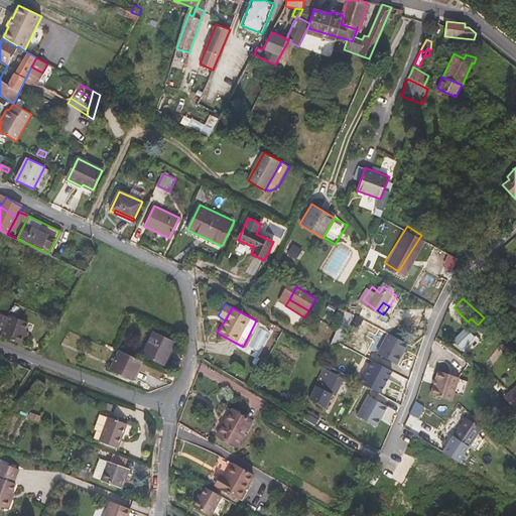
[(0,327),(5,329),(9,316),(1,313),(0,316),(0,327)]
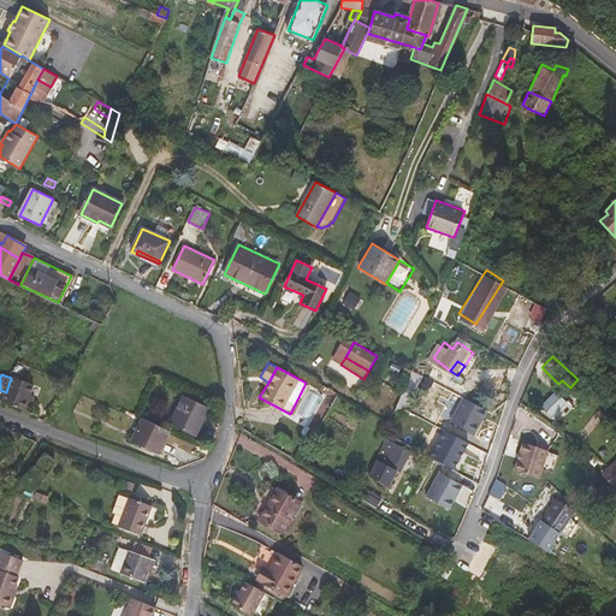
[(30,395),(33,388),(34,385),(12,377),(11,378),(6,392),(3,402),(24,410),(30,395)]
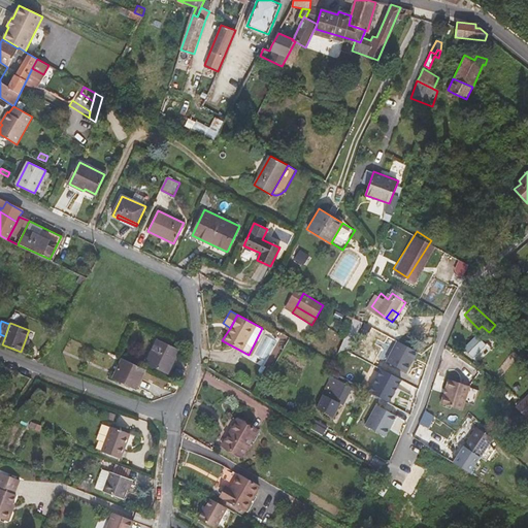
[(486,344),(476,335),(463,349),(477,363),(492,349),(487,343),(486,344)]
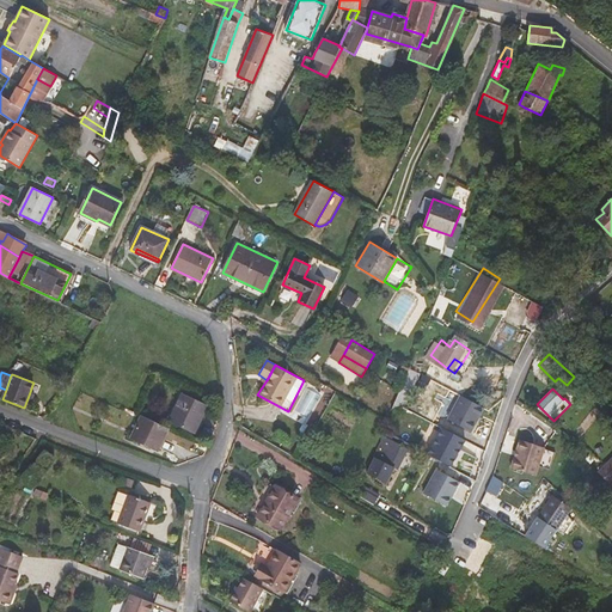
[(461,393),(448,416),(470,429),(484,407),(461,393)]
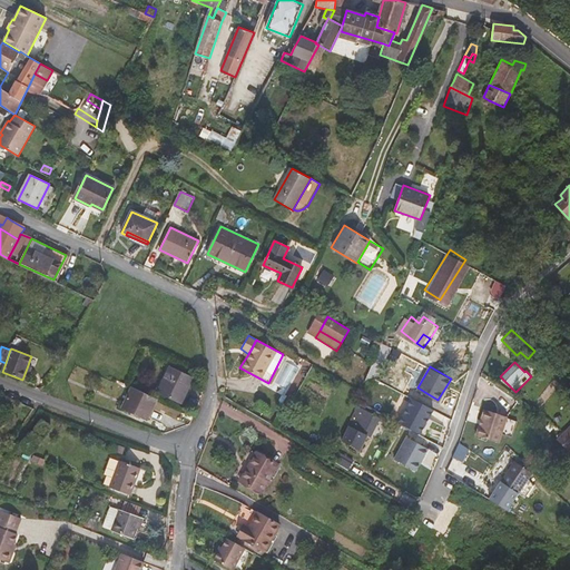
[(193,379),(170,367),(158,392),(182,403),(193,379)]
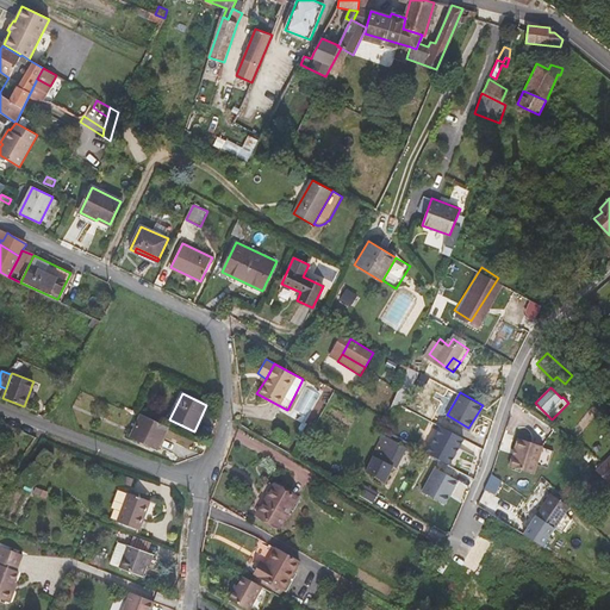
[(134,430),(161,442),(168,428),(141,415),(134,430)]
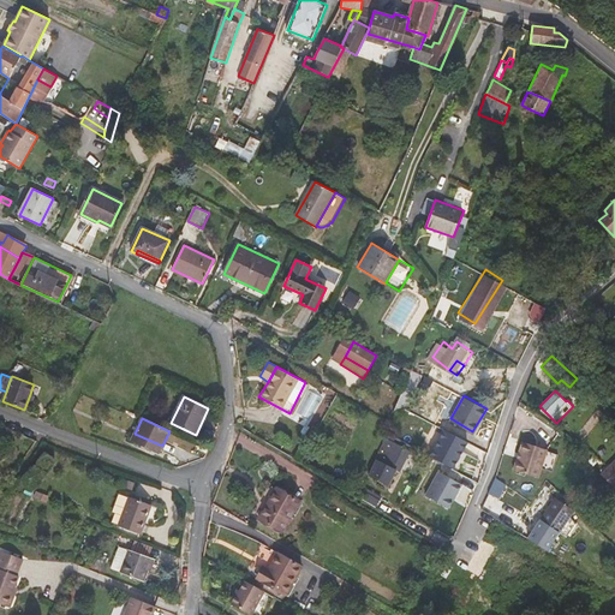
[(430,457),(454,469),(467,442),(445,430),(430,457)]
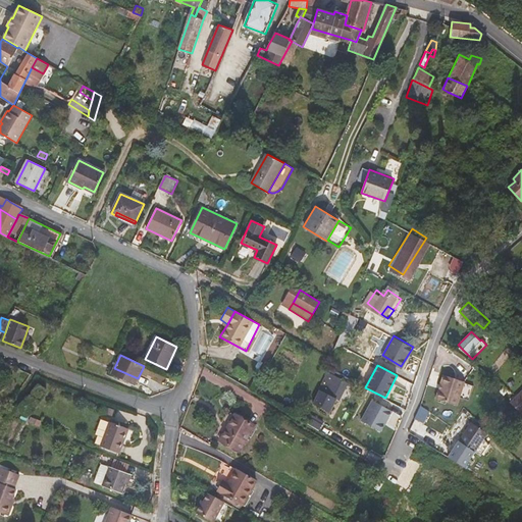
[(135,385),(138,378),(114,368),(111,374),(135,385)]
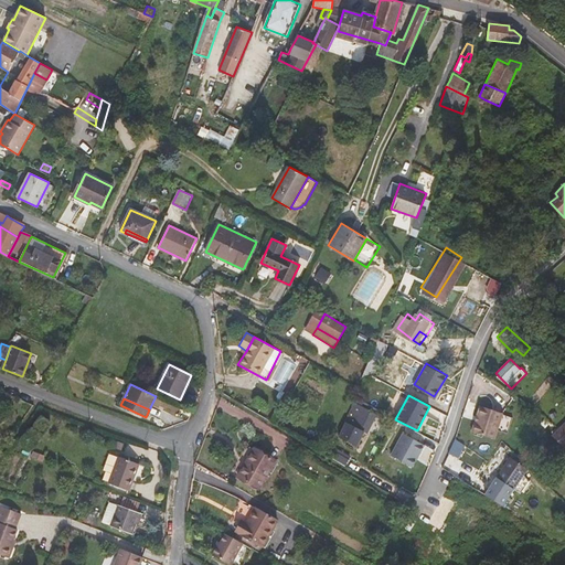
[(355,404),(339,437),(356,446),(363,432),(366,434),(376,414),(355,404)]
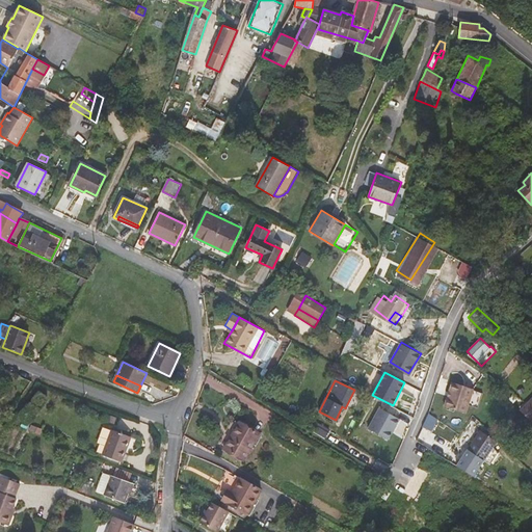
[(448,398),(445,407),(466,414),(474,390),(453,382),(450,392),(451,392),(449,399),(448,398)]
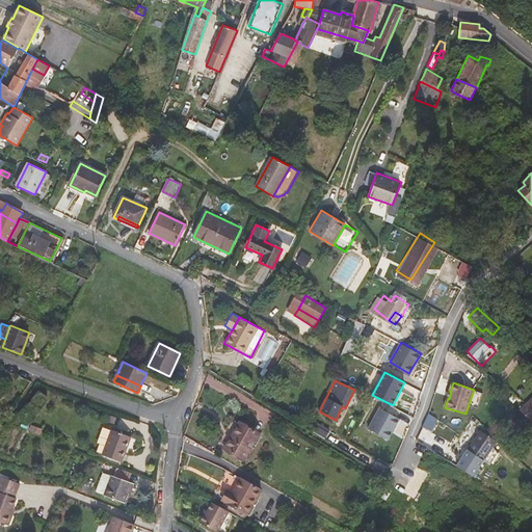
[(531,398),(528,403),(521,410),(531,420),(531,419),(531,398)]
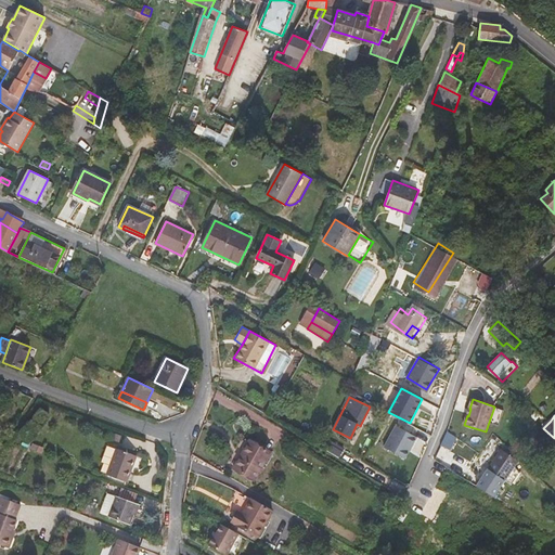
[(396,425),(384,447),(404,459),(416,437),(396,425)]
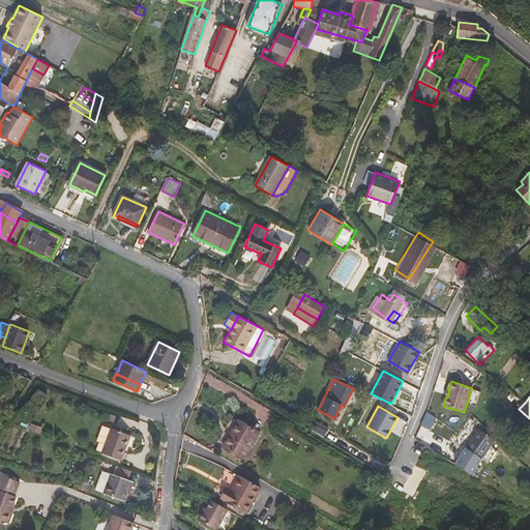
[(429,415),(423,425),(430,429),(435,418),(429,415)]
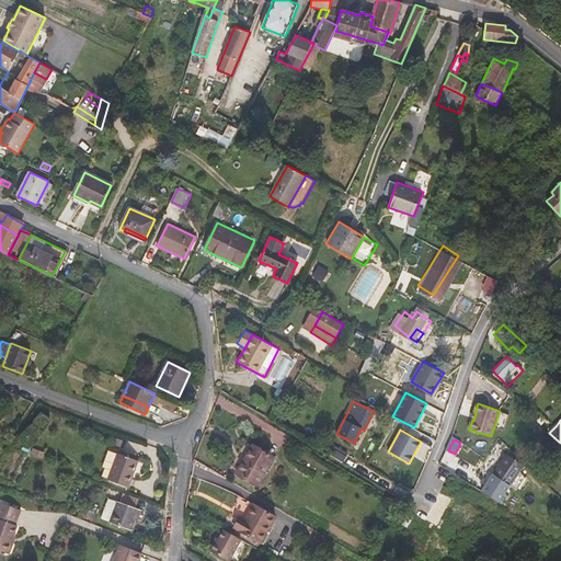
[(274,457),(252,445),(236,473),(258,485),(274,457)]
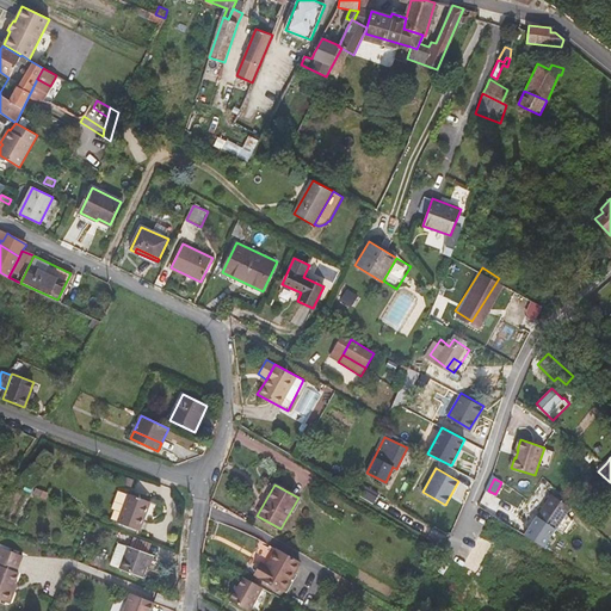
[(48,493),(36,488),(34,494),(45,499),(48,493)]
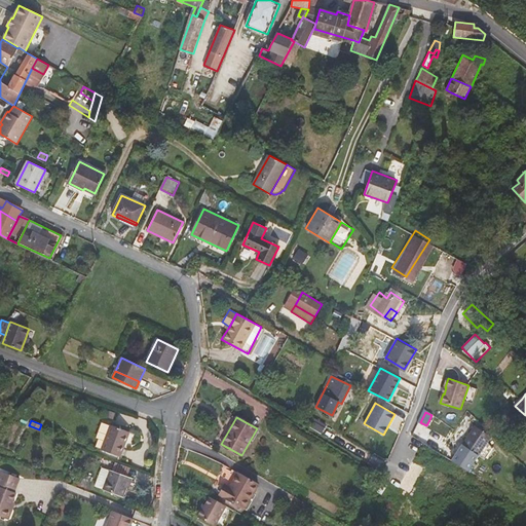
[(102,449),(110,425),(102,422),(96,438),(99,439),(96,447),(102,449)]
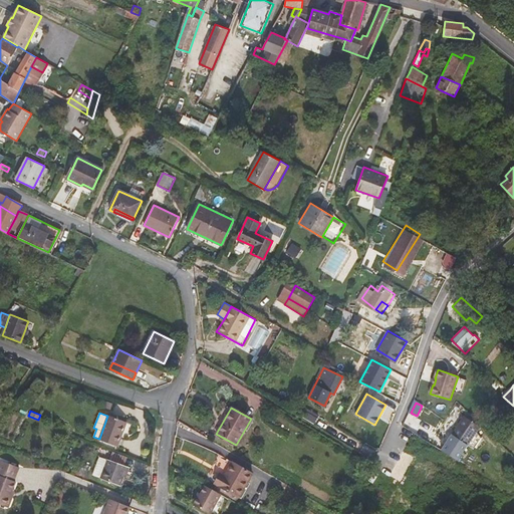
[(108,415),(107,416),(99,439),(99,440),(117,447),(126,422),(108,415)]
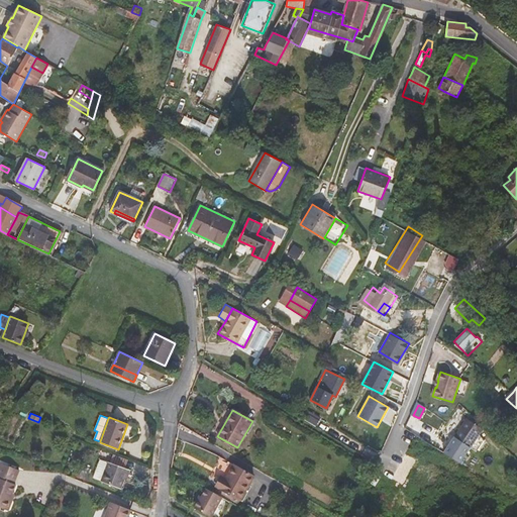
[(462,424),(453,436),(470,447),(483,429),(467,418),(462,424)]
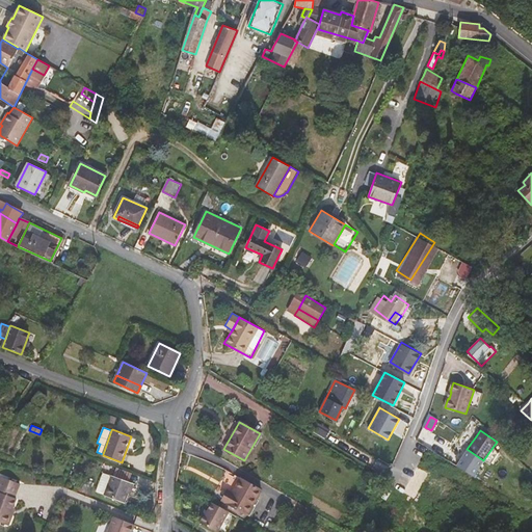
[(461,445),(467,449),(476,436),(470,432),(461,445)]
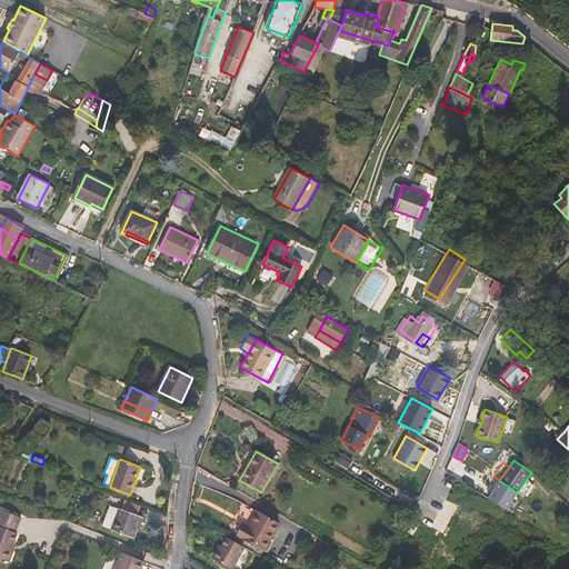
[(127,501),(123,510),(136,515),(140,506),(127,501)]
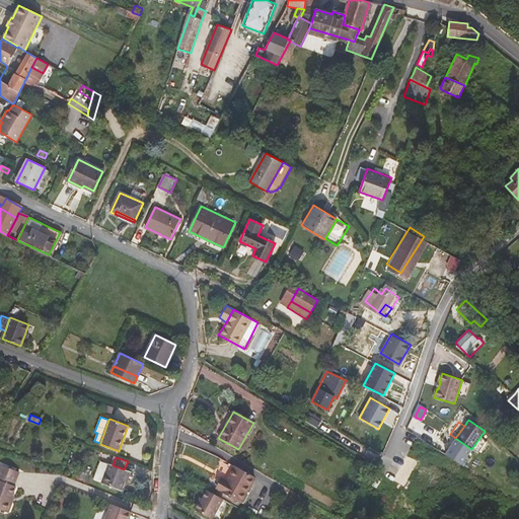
[(124,480),(128,471),(124,469),(113,465),(109,464),(108,466),(100,463),(95,477),(102,480),(101,484),(121,491),(124,480)]
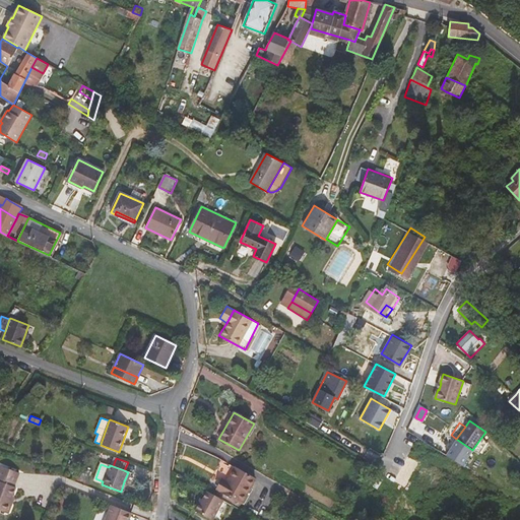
[(0,466),(0,475),(15,482),(19,473),(0,466)]
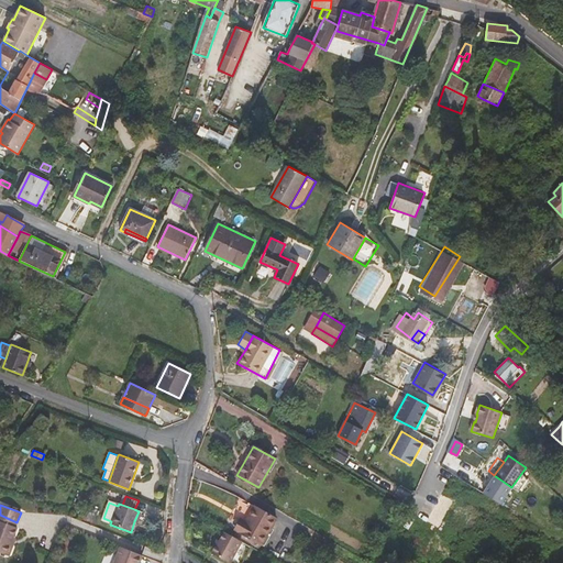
[(246,520),(240,532),(262,544),(276,518),(255,506),(246,520)]
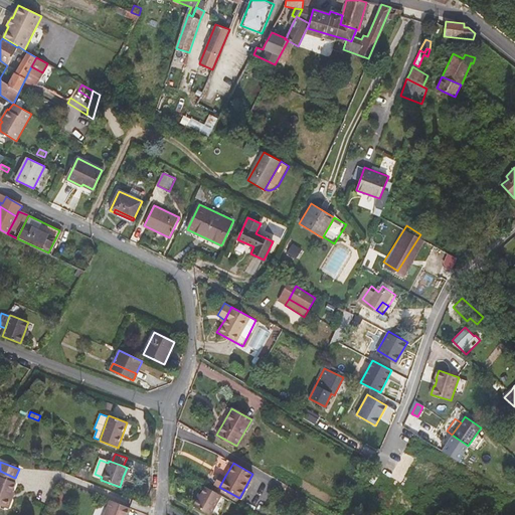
[(15,478),(0,471),(0,505),(6,508),(15,483),(13,482),(15,478)]
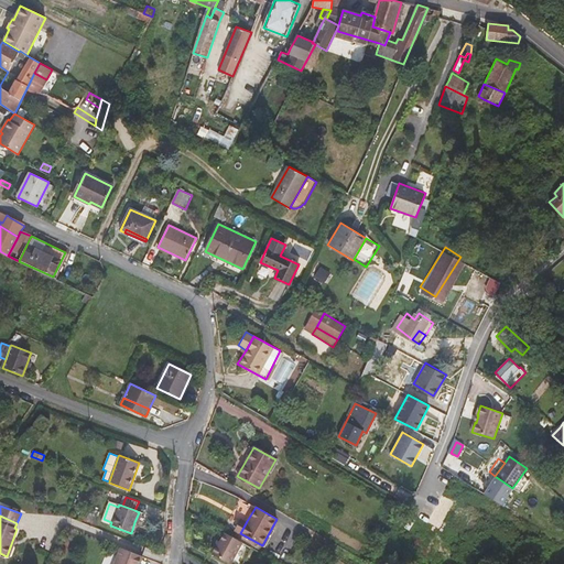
[(235,530),(240,533),(247,521),(240,518),(235,530)]
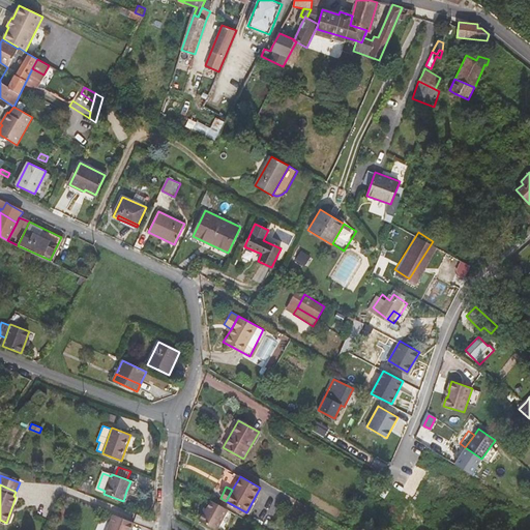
[(224,517),(228,509),(211,500),(206,509),(204,508),(198,520),(214,529),(225,529),(231,521),(224,517)]
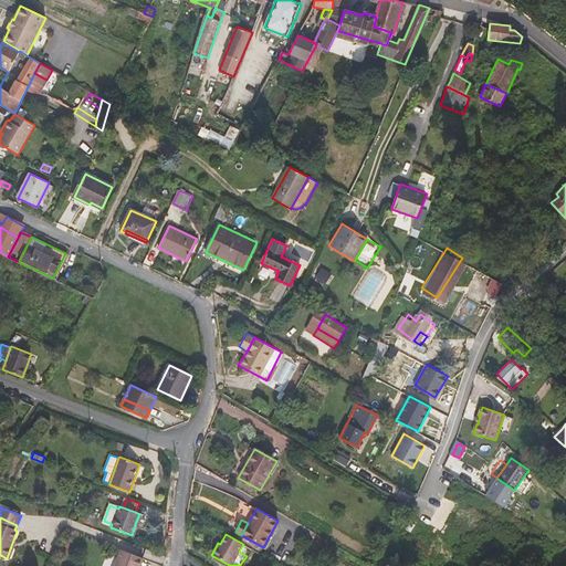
[(114,565),(139,565),(143,558),(121,551),(114,565)]
